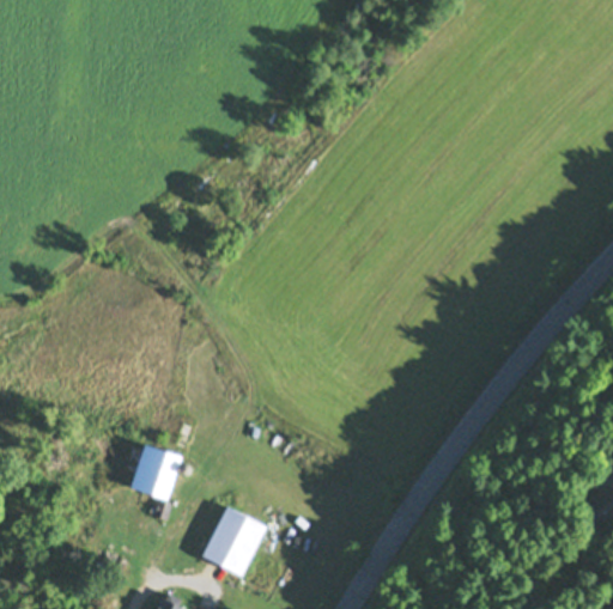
[(131,488),(145,445),(181,457),(167,500),(131,488)]
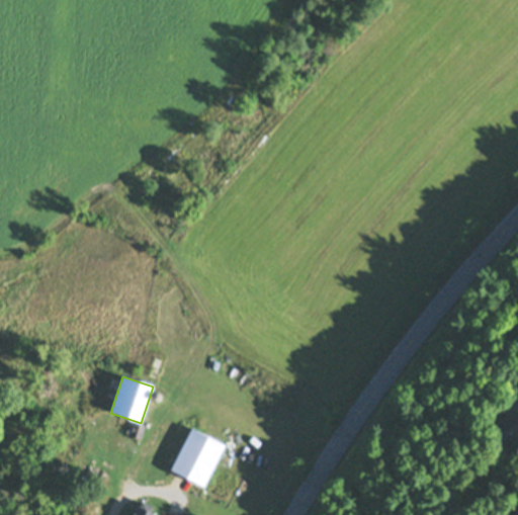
[(153,400),(152,400),(151,399),(151,398),(152,397),(153,397),(153,396),(155,394),(156,394),(157,393),(159,394),(160,394),(161,395),(162,396),(162,397),(163,399),(162,401),(161,402),(161,403),(160,403),(158,404),(156,403),(155,403),(153,401),(153,400)]
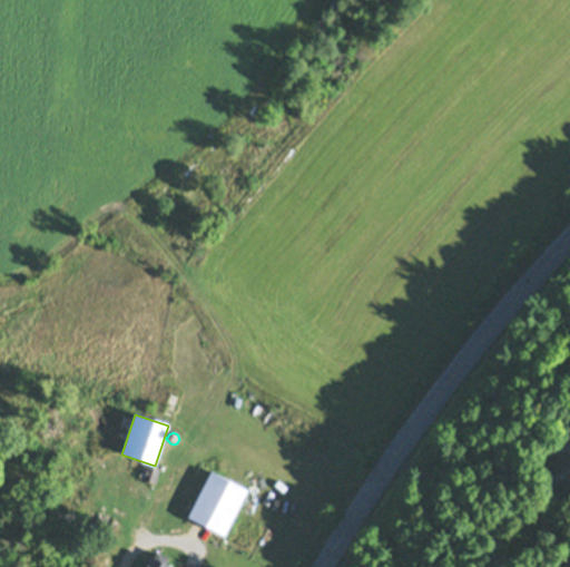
[(144,481),(148,466),(159,469),(155,485),(144,481)]
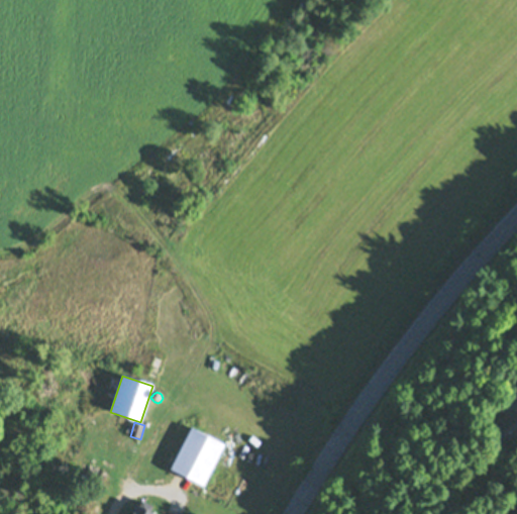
[(170,470),(192,428),(225,445),(203,487),(170,470)]
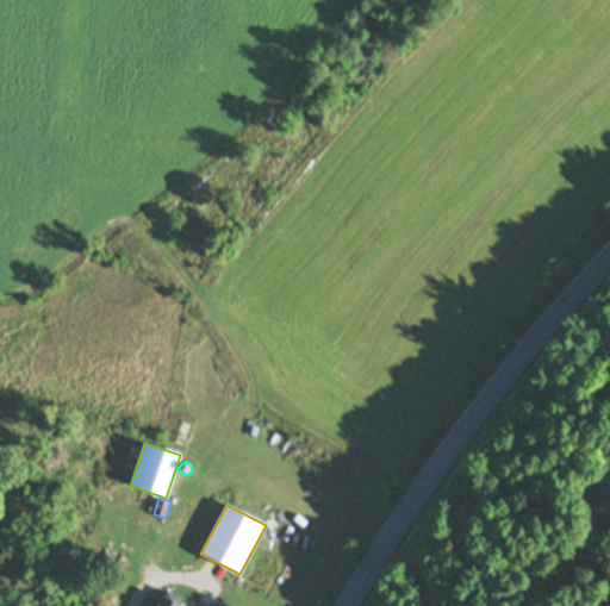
[(98,561),(112,566),(109,578),(94,573),(98,561)]
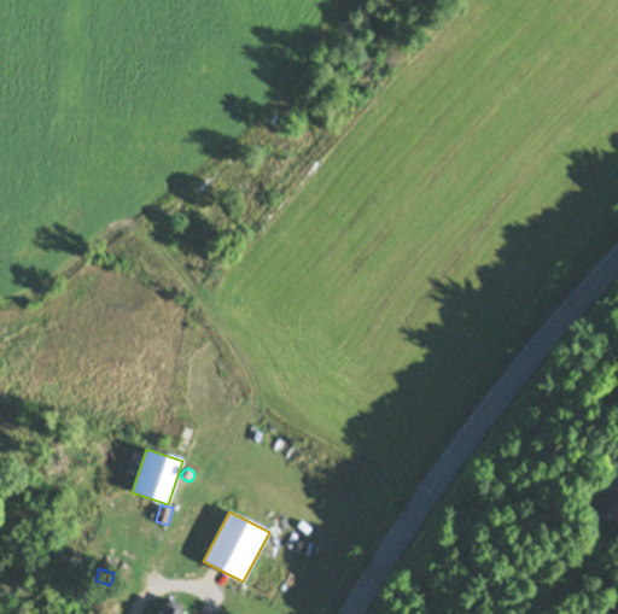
[(159,613),(164,604),(167,606),(170,600),(182,606),(179,613),(159,613)]
